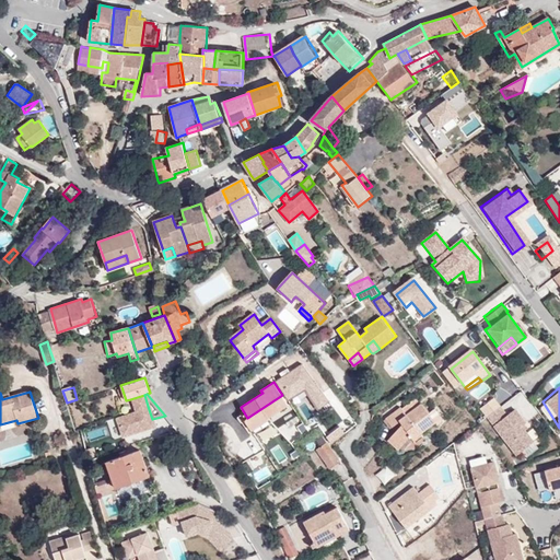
[(152,419),(148,406),(144,395),(130,399),(135,410),(135,411),(117,417),(123,436),(154,426),(152,419)]
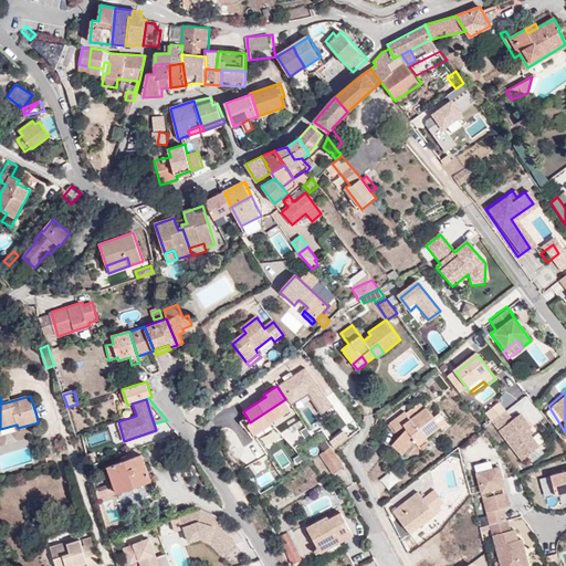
[(271,421),(292,409),(285,399),(250,422),(248,425),(254,435),(272,422),(271,421)]
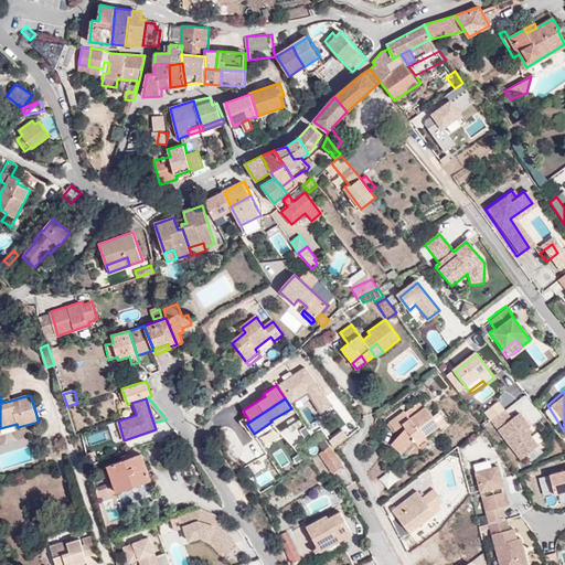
[(424,408),(419,402),(405,412),(411,418),(424,408)]
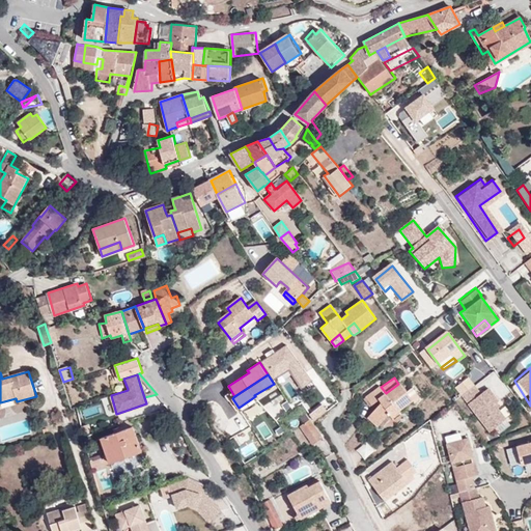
[(455,387),(462,395),(474,386),(468,378),(455,387)]
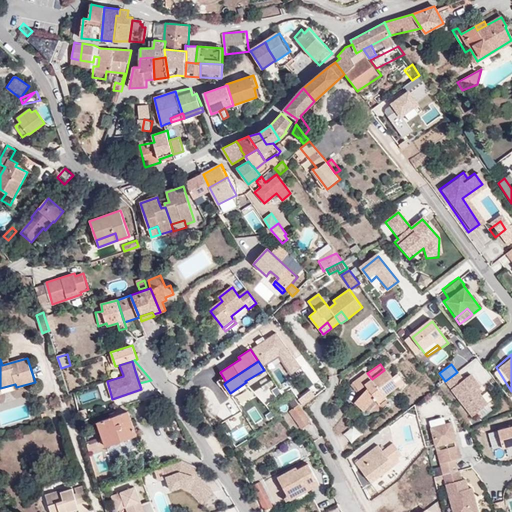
[(355,402),(365,410),(366,409),(375,398),(377,401),(380,405),(388,399),(385,396),(397,387),(398,386),(392,377),(386,369),(384,370),(372,379),(367,373),(367,372),(353,382),(358,390),(366,385),(367,387),(355,402)]
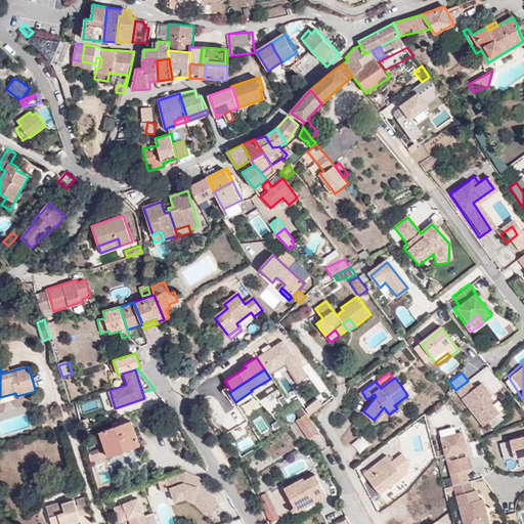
[(407,382),(401,386),(407,395),(406,396),(408,398),(409,398),(413,395),(413,391),(407,382)]
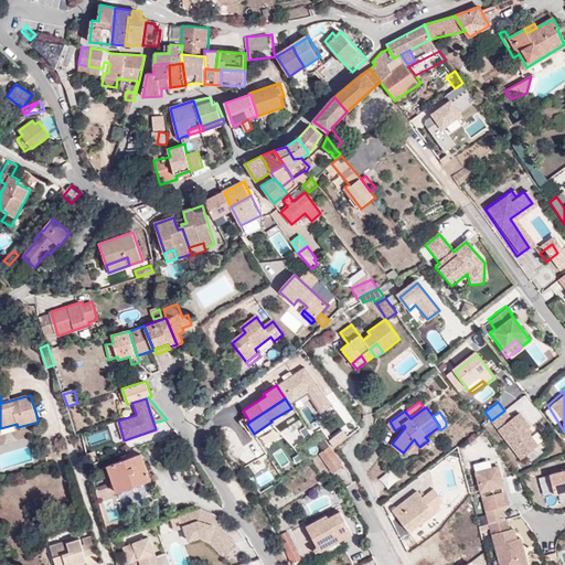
[(502,414),(489,424),(519,464),(535,450),(523,435),(528,432),(518,417),(509,423),(502,414)]
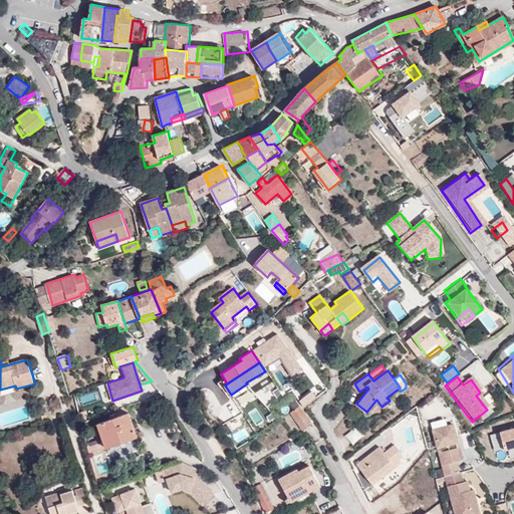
[(249,388),(247,383),(231,395),(233,398),(249,388)]
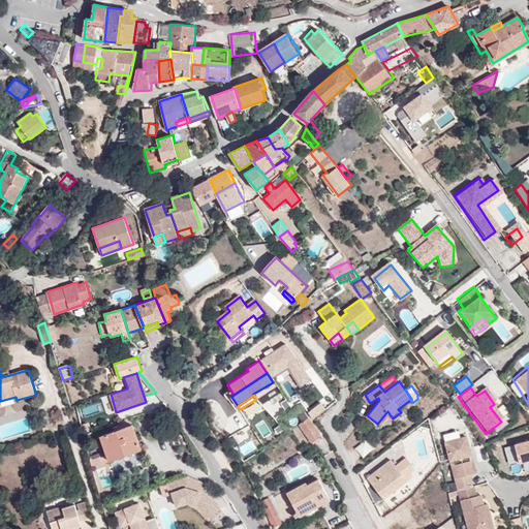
[(206,402),(208,410),(212,409),(214,409),(214,408),(212,400),(206,402)]
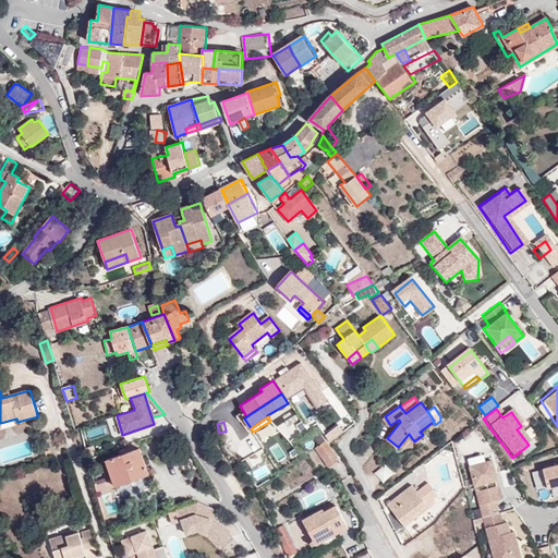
[(319,446),(315,448),(316,449),(327,443),(320,433),(314,438),(319,446)]
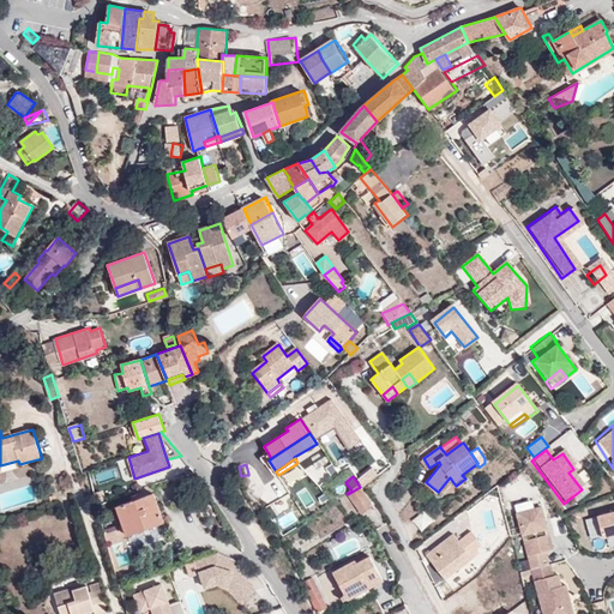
[(439,491),(443,493),(452,481),(450,477),(439,491)]
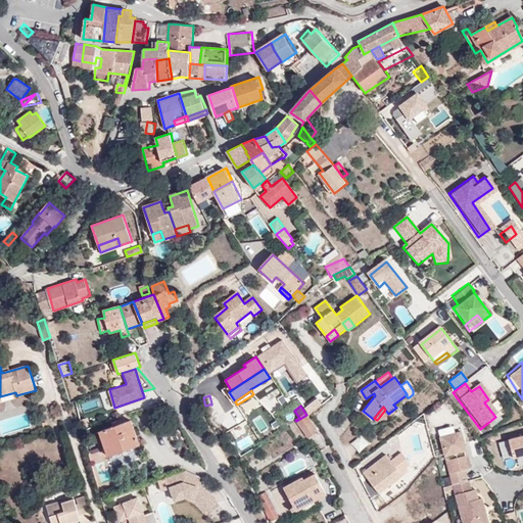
[(317,431),(306,415),(296,421),(307,438),(317,431)]
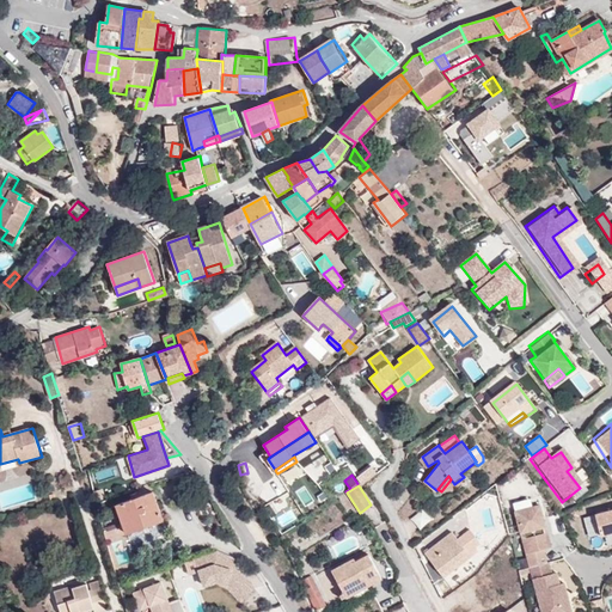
[(123,521),(127,532),(163,520),(153,491),(117,505),(123,521)]
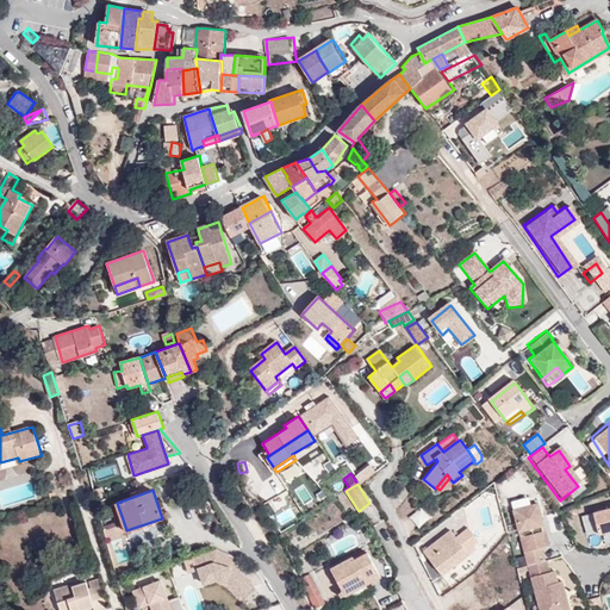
[(512,510),(528,565),(529,565),(545,561),(541,548),(535,549),(534,546),(540,543),(548,541),(537,503),(512,510)]
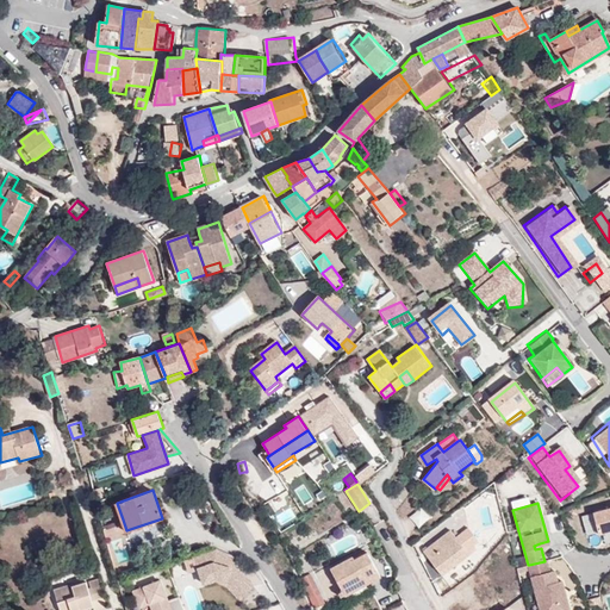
[(609,528),(609,505),(593,511),(599,531),(609,528)]
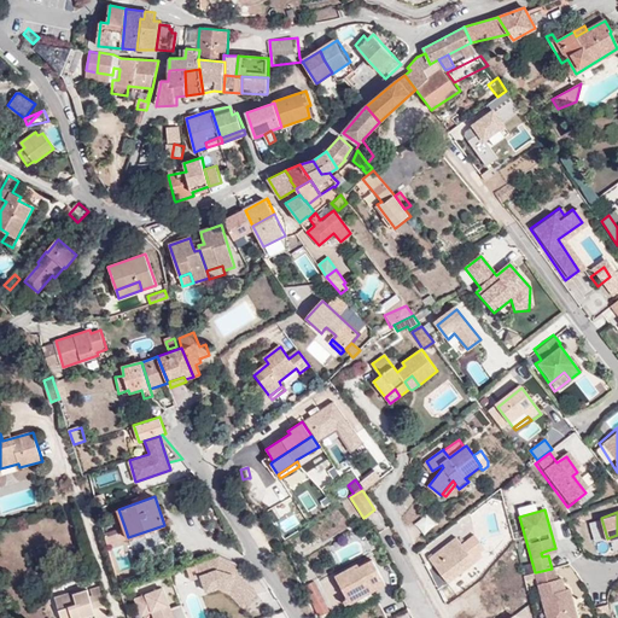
[(101,535),(105,546),(128,537),(124,526),(101,535)]
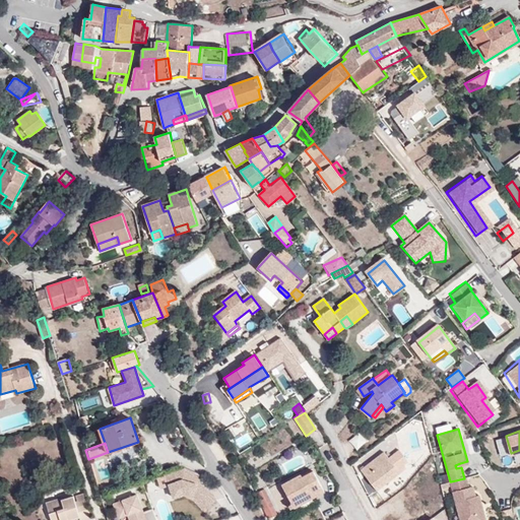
[(407,462),(399,451),(389,458),(397,469),(407,462)]
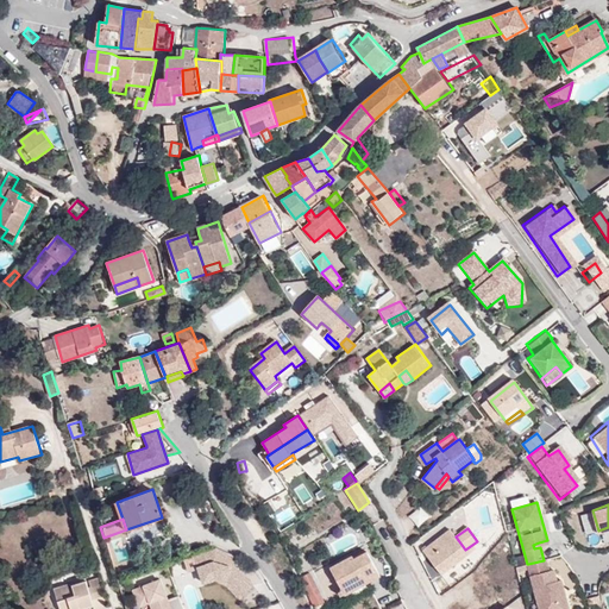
[(292,537),(287,529),(278,534),(283,542),(292,537)]
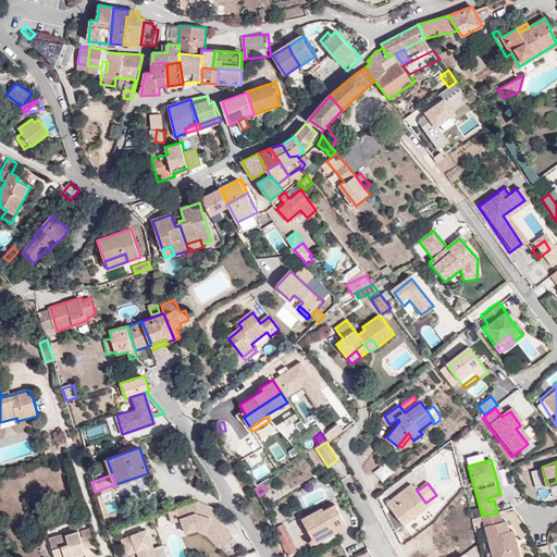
[(404,525),(429,506),(425,503),(417,491),(412,484),(387,504),(404,525)]
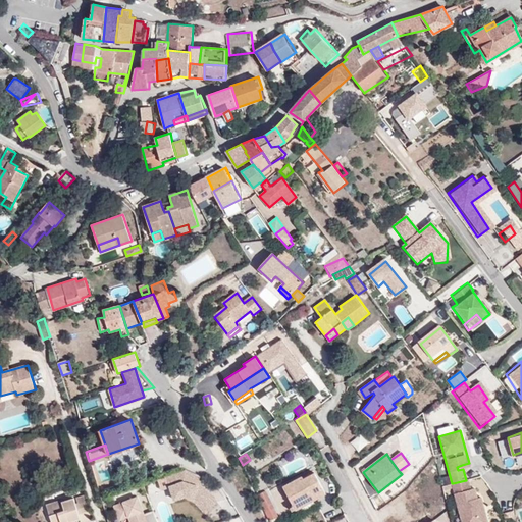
[(174,500),(186,496),(192,501),(204,514),(215,503),(203,490),(201,491),(197,487),(198,484),(201,477),(195,474),(193,473),(192,473),(190,472),(186,470),(166,476),(174,500)]
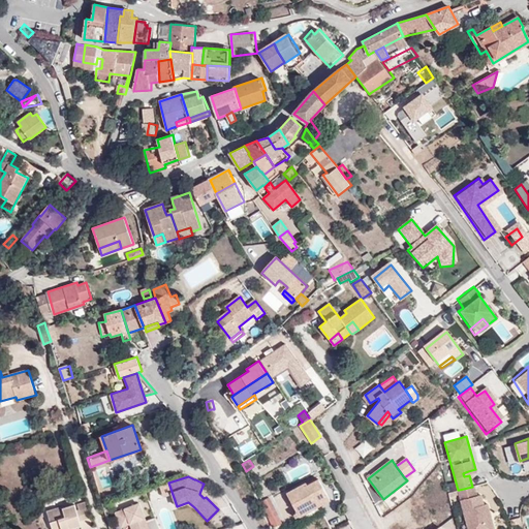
[(299,516),(300,517),(300,516),(317,506),(330,500),(318,479),(307,485),(306,483),(287,493),(298,512),(294,514),(296,517),(299,516)]
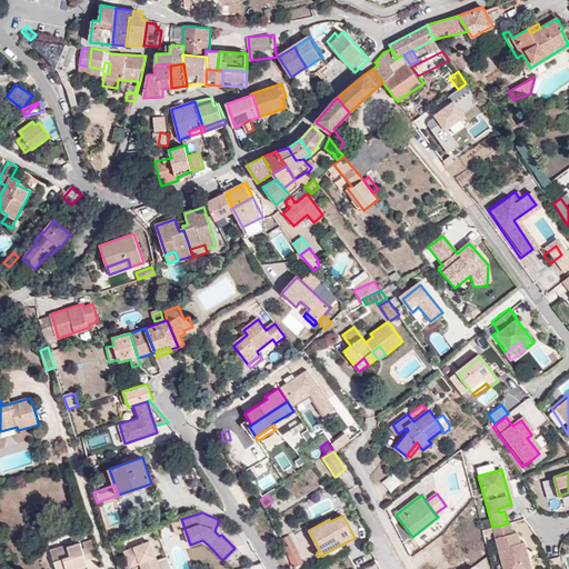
[(503,568),(530,568),(528,560),(526,561),(525,557),(527,557),(523,545),(520,546),(517,536),(512,537),(509,522),(508,523),(493,527),(495,530),(503,568)]
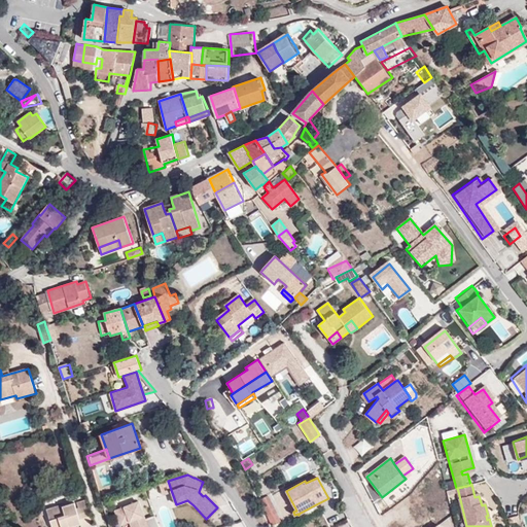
[(281,521),(269,495),(259,500),(272,525),(281,521)]
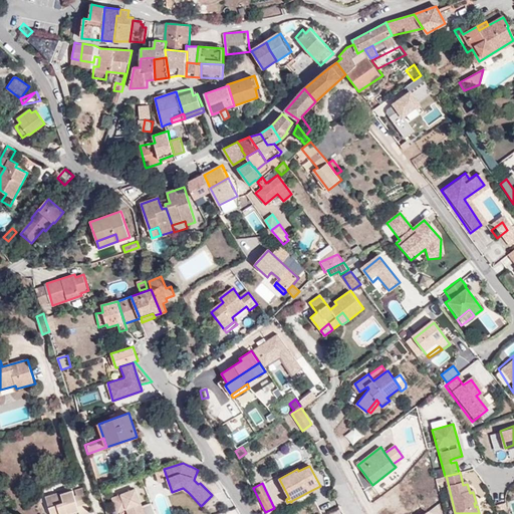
[(61,493),(60,491),(45,496),(51,513),(65,513),(78,510),(79,513),(82,513),(90,511),(83,492),(74,495),(72,490),(61,493)]
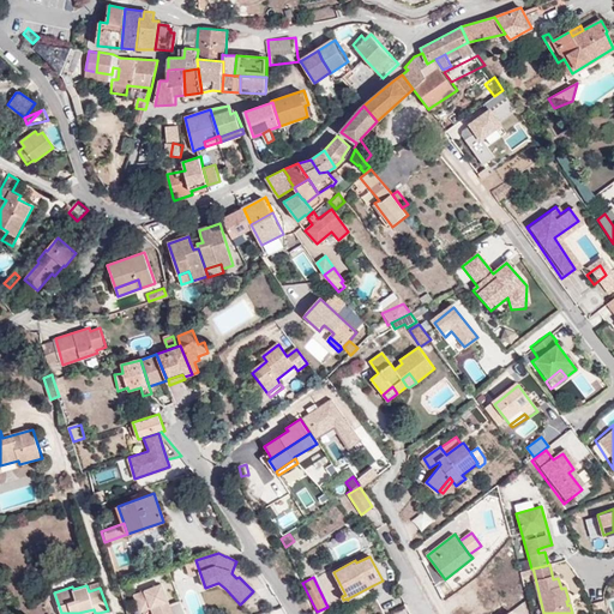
[(172,613),(162,585),(134,595),(140,612),(151,607),(154,613),(172,613)]
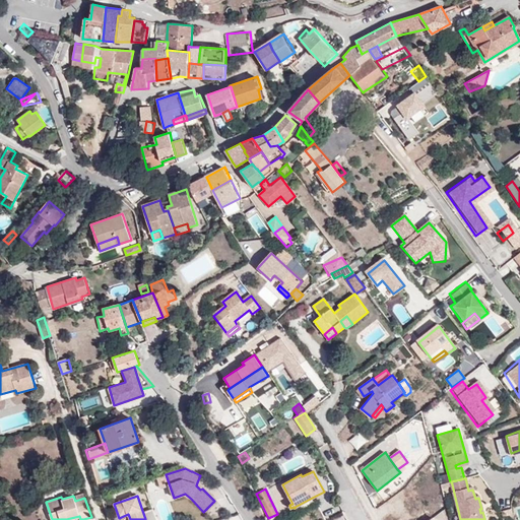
[(315,503),(312,498),(295,507),(298,512),(315,503)]
